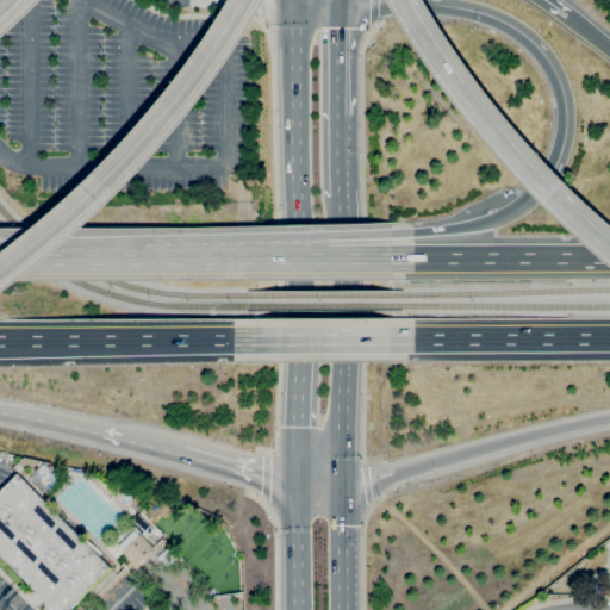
[(27,472),(19,464),(25,458),(38,461),(27,472)]
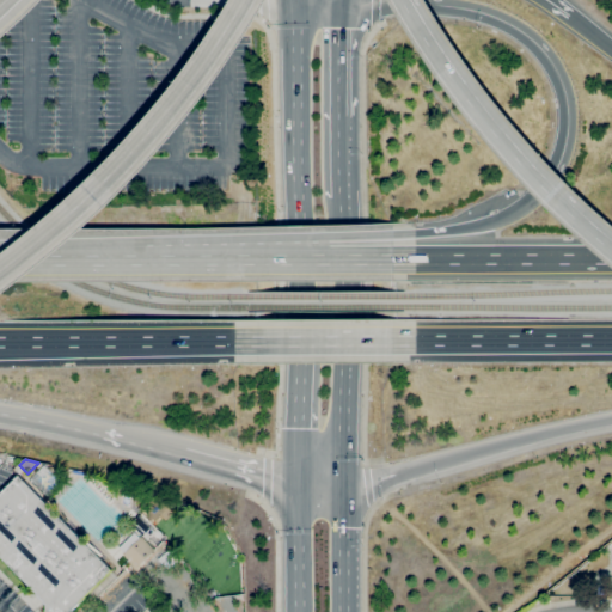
[(47,611),(47,603),(0,555),(0,495),(19,476),(112,570),(71,611),(47,611)]
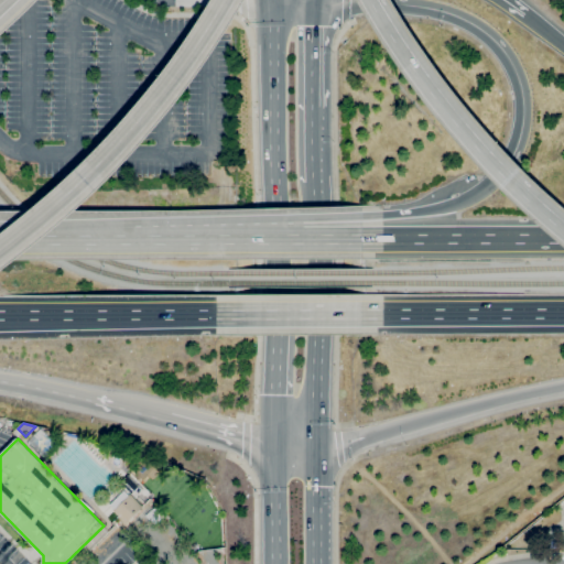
[(139,495),(136,490),(132,494),(121,483),(129,475),(143,490),(139,495)]
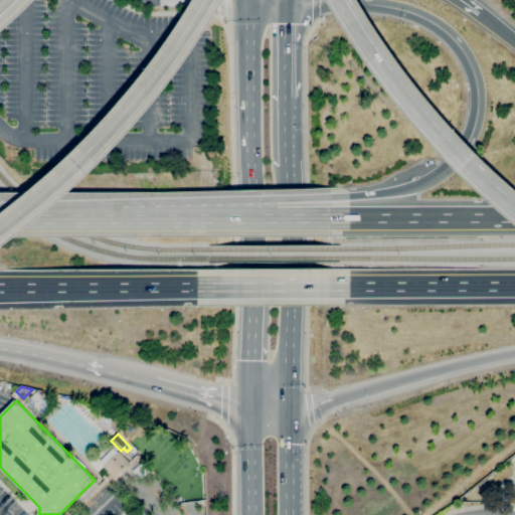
[(115,478),(104,467),(120,452),(131,463),(115,478)]
